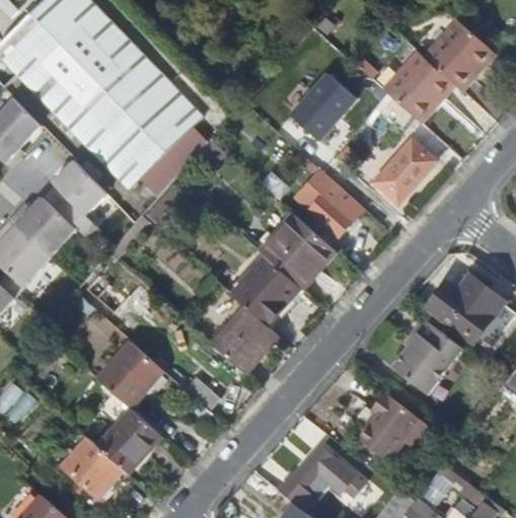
[(41,0),(0,41),(0,73),(10,64),(130,187),(204,115),(91,0),(41,0)]
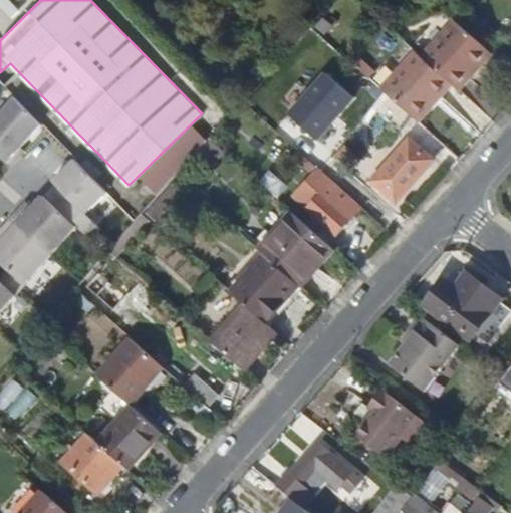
[(452,20),(420,57),(449,83),(455,88),(465,77),(469,80),(491,55),(452,20)]
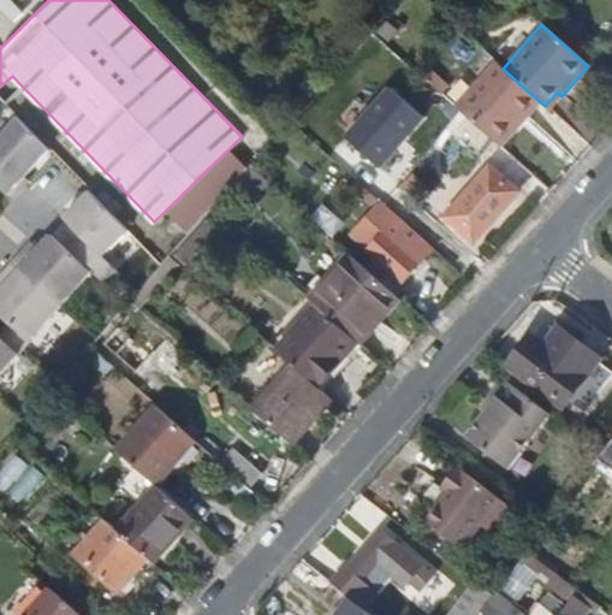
[(522,117),(538,100),(503,69),(494,60),(453,106),(458,110),(493,141),(517,113),(522,117)]
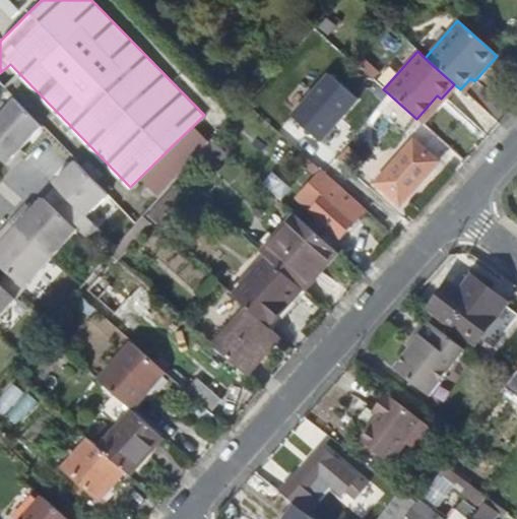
[(328,69),(291,113),(322,140),(360,96),(328,69)]
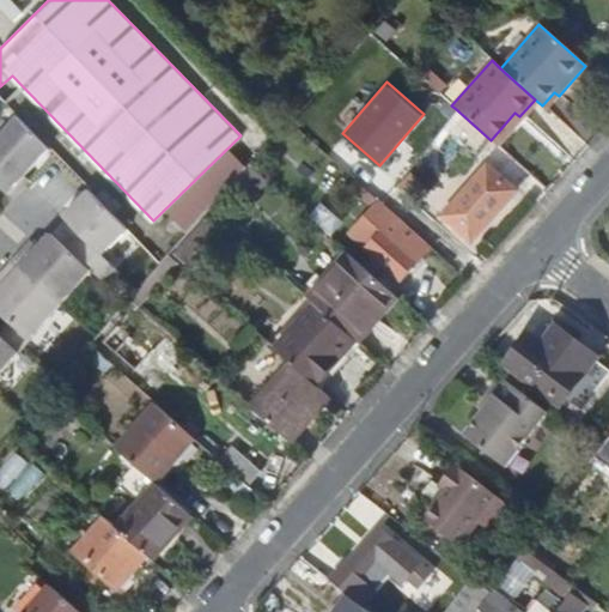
[(491,140),(456,109),(440,126),(476,157),(491,141),(491,140)]
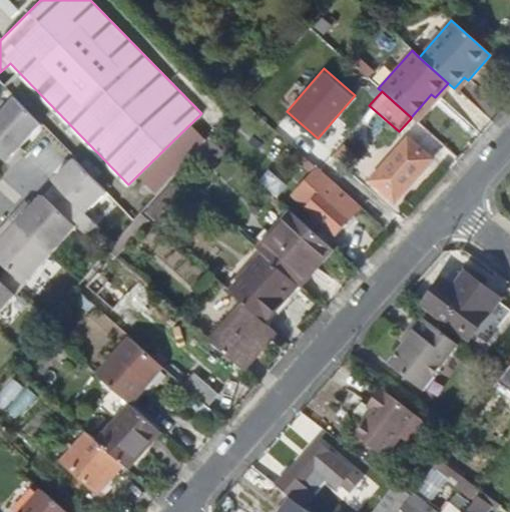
[(41,122),(15,96),(0,113),(0,154),(7,161),(24,141),(41,122)]
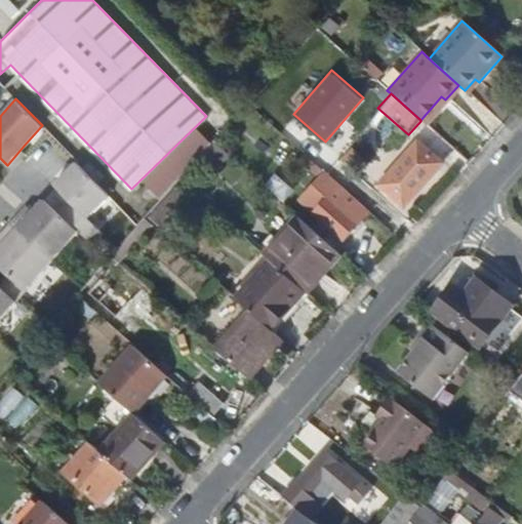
[(415,139),(377,182),(400,203),(439,161),(415,139)]
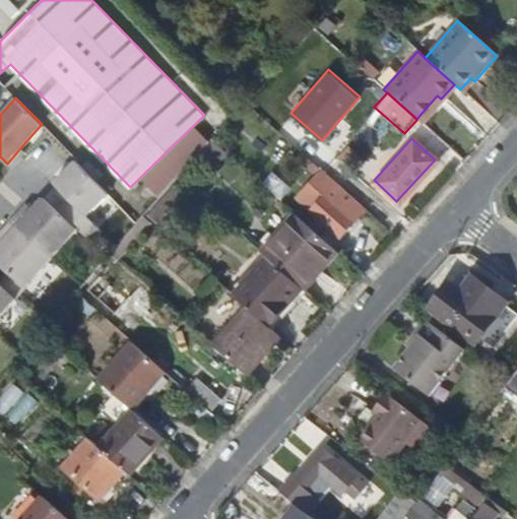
[(109,192),(76,159),(63,172),(54,181),(55,183),(73,201),(62,212),(78,228),(86,235),(95,224),(86,215),(109,192)]
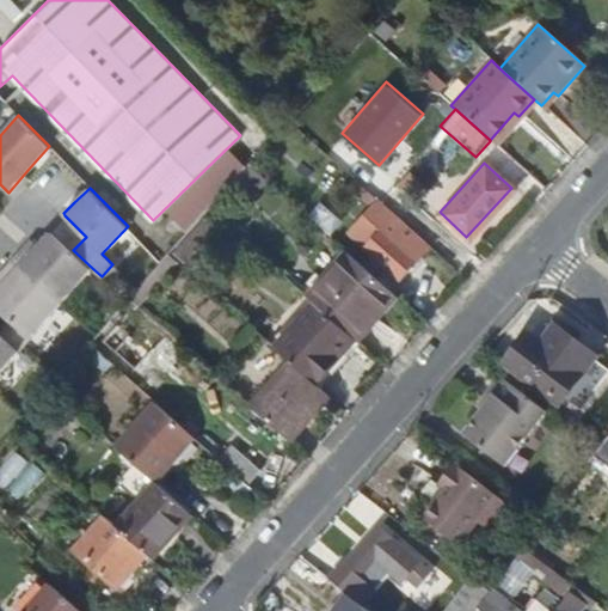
[(393,214),(362,249),(373,258),(364,269),(387,289),(427,244),(393,214)]
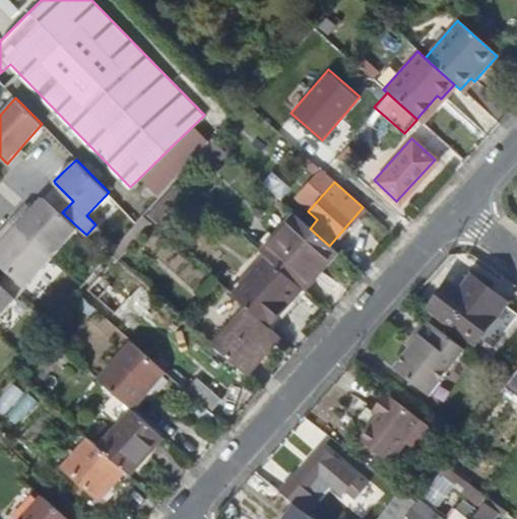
[(20,208),(10,220),(51,257),(78,228),(62,212),(43,196),(34,206),(27,213),(20,208)]
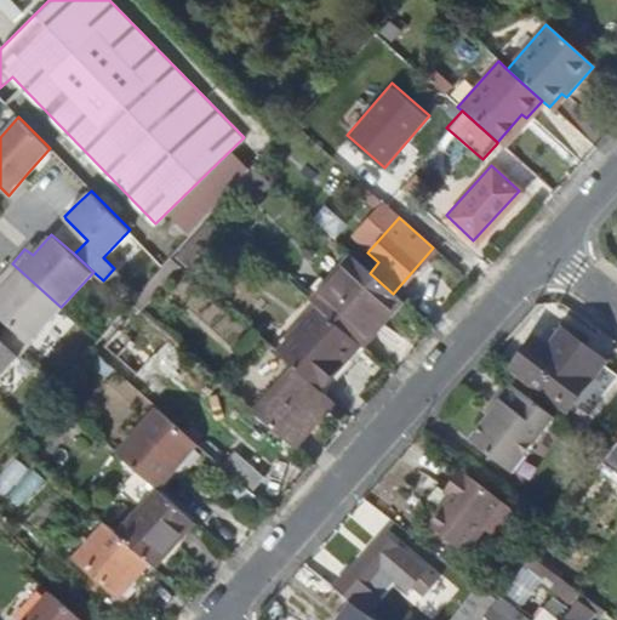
[(350,256),(310,301),(316,307),(355,341),(375,319),(378,323),(399,300),(393,294),(370,273),(350,256)]
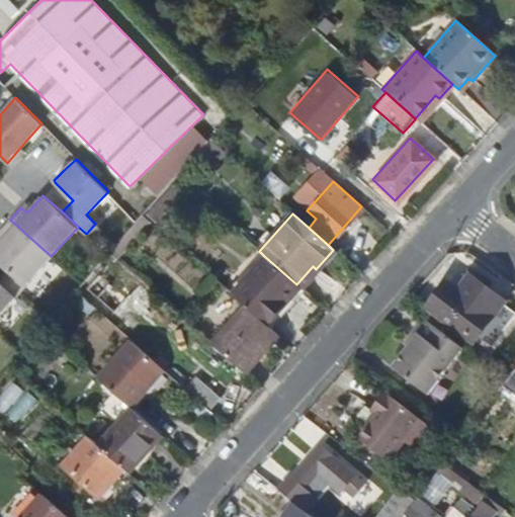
[(51,256),(10,220),(0,230),(0,232),(5,237),(0,243),(0,263),(8,271),(24,286),(51,256)]
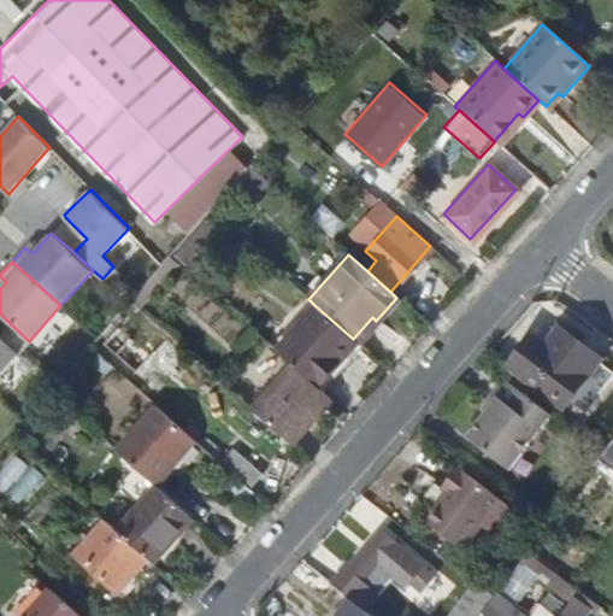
[(113,267),(102,279),(108,285),(119,273),(113,267)]
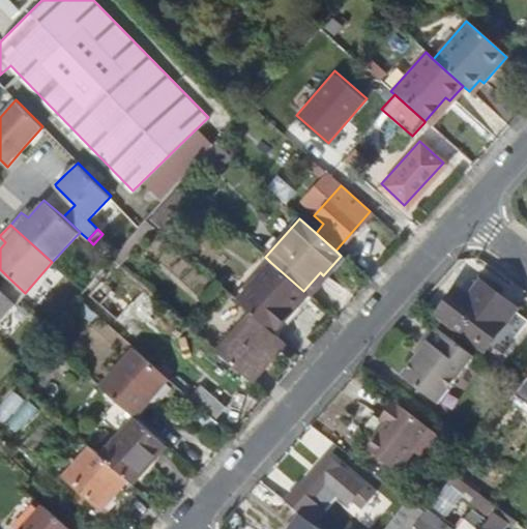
[(114,268),(118,265),(111,259),(95,276),(99,281),(86,295),(115,321),(141,293),(114,268)]
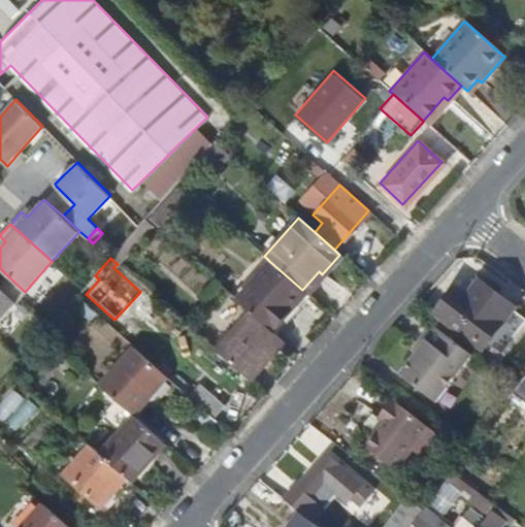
[(269,331),(303,292),(302,290),(269,261),(234,300),(249,313),(269,331)]
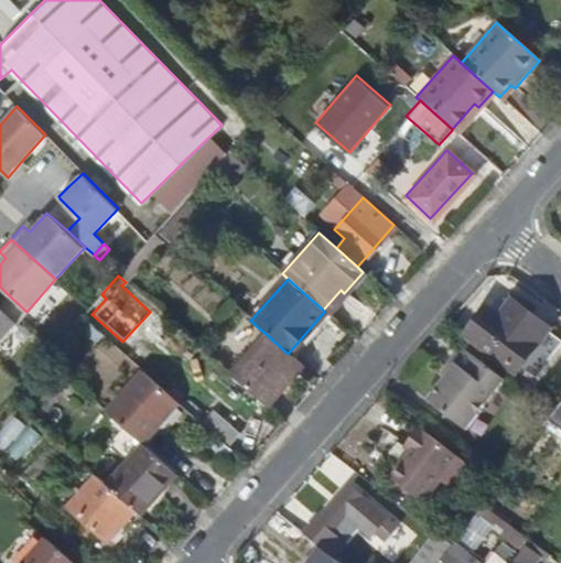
[(27,312),(9,295),(4,301),(21,316),(27,312)]
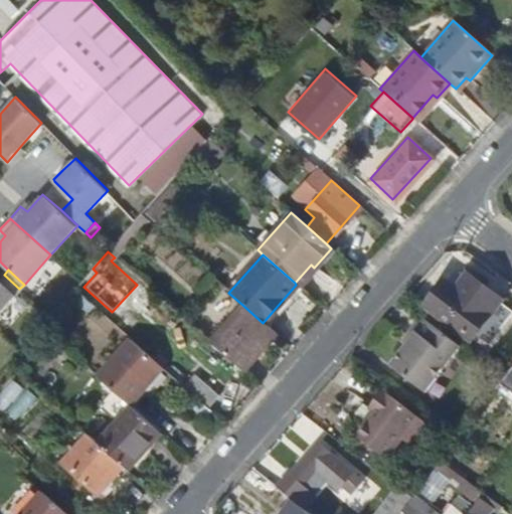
[(19,289),(4,275),(0,280),(0,282),(14,295),(19,289)]
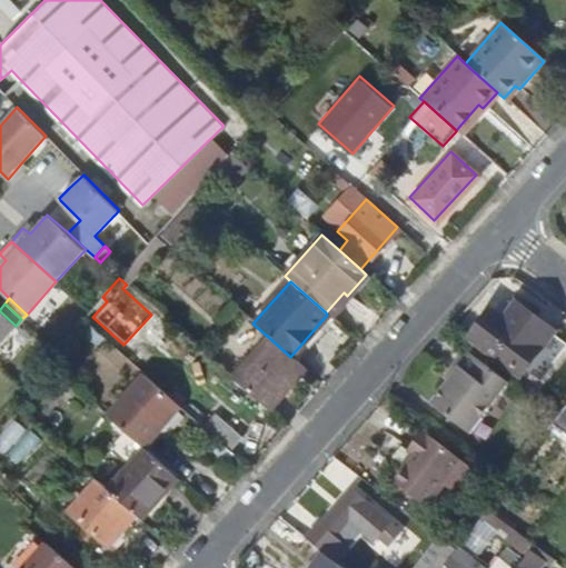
[(512,304),(498,320),(492,329),(483,324),(470,339),(518,375),(550,332),(512,304)]
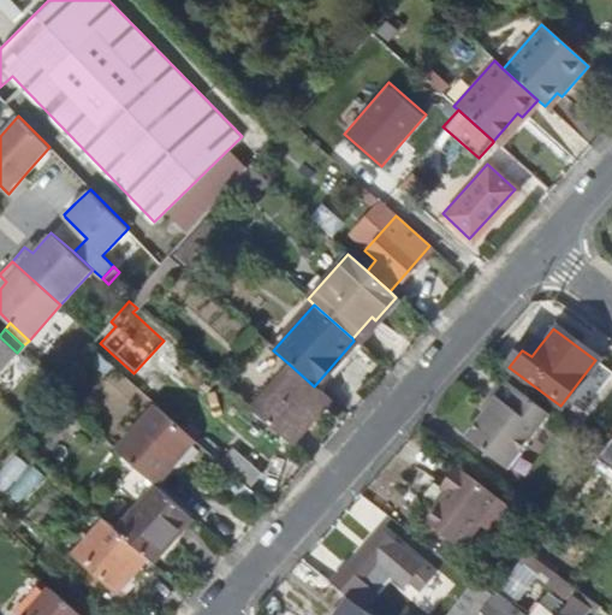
[(0,372),(17,353),(0,337),(0,372)]
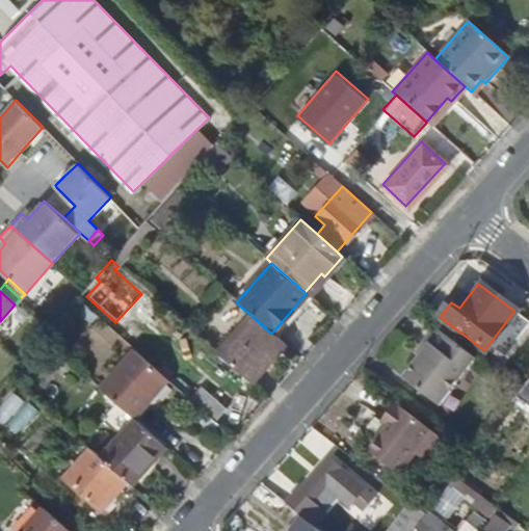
[(457,294),(451,302),(459,308),(466,299),(457,294)]
